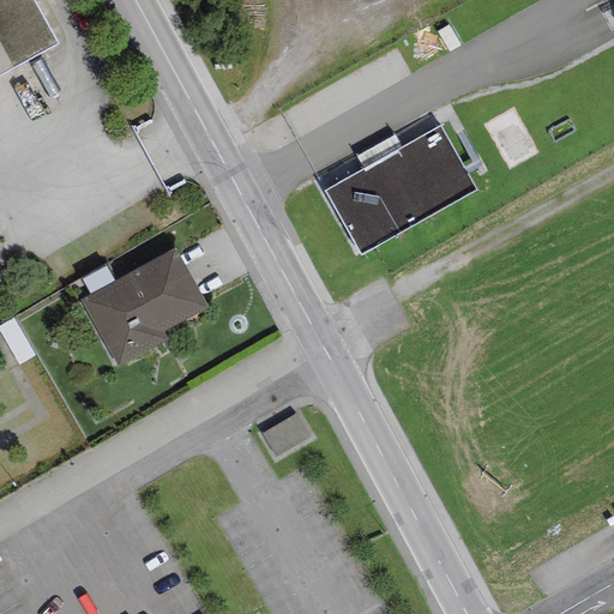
[(0,0),(0,76),(59,44),(34,0),(0,0)]
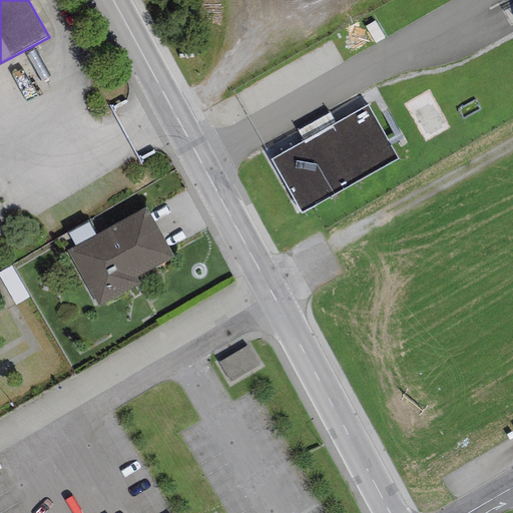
[(304,141),(271,159),(301,213),(398,159),(368,105),(335,123),(334,124),(304,141)]
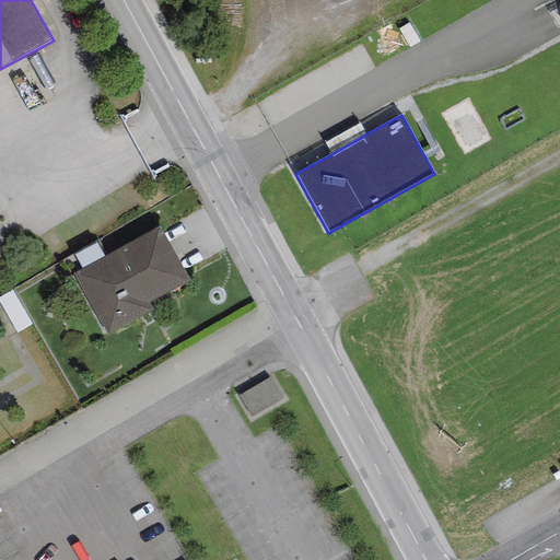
[(364,136),(365,135),(359,123),(325,142),(331,154),(364,136)]
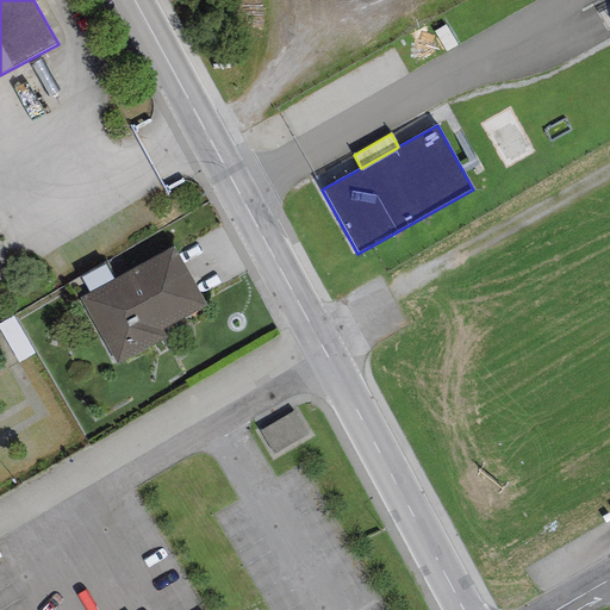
[(111,356),(113,355),(118,365),(167,338),(162,329),(206,305),(175,247),(80,298),(111,356)]
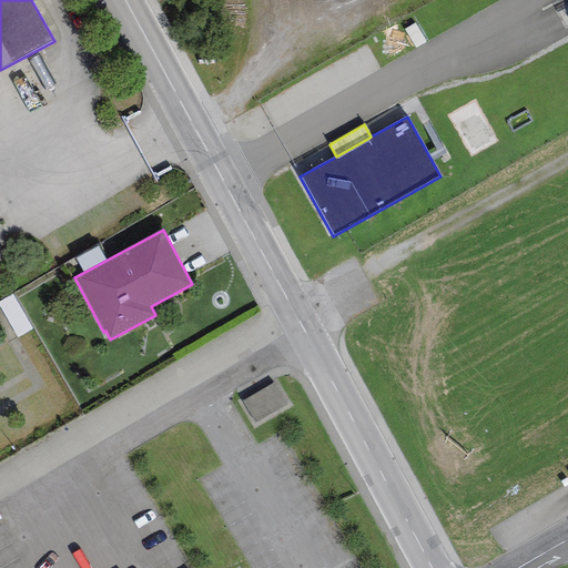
[(280,381),(247,395),(257,418),(291,404),(280,381)]
